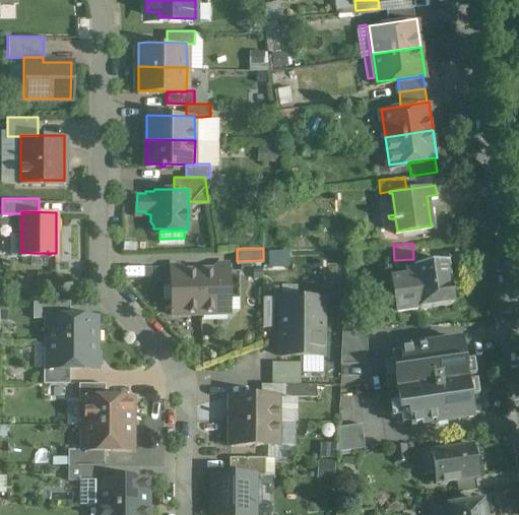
[(452,300),(447,269),(447,268),(446,261),(445,260),(413,266),(413,273),(392,276),(397,308),(397,309),(452,300)]
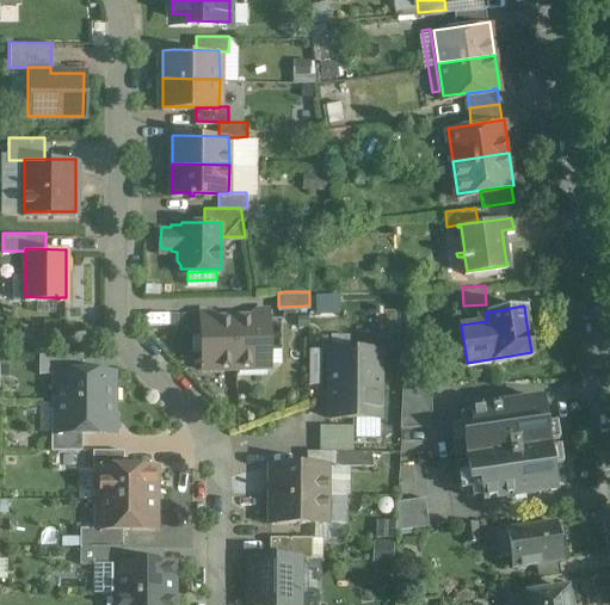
[(270,360),(267,310),(267,309),(267,307),(258,307),(251,315),(235,315),(236,365),(269,364),(270,364),(270,360)]
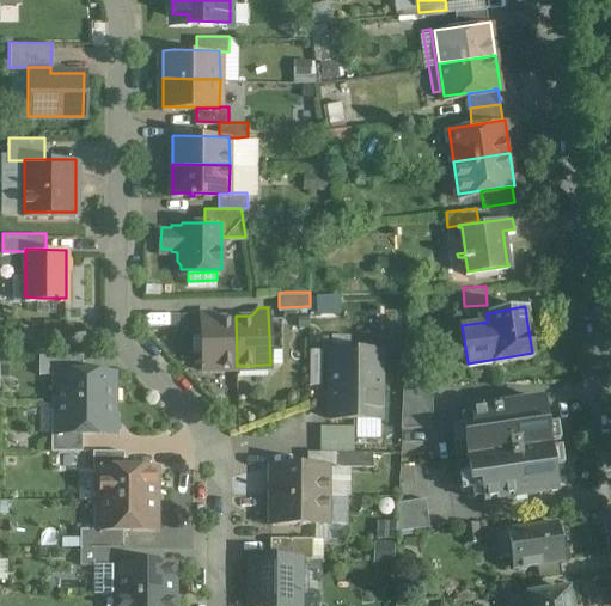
[(202,310),(202,316),(203,366),(237,366),(236,316),(220,317),(212,308),(202,310)]
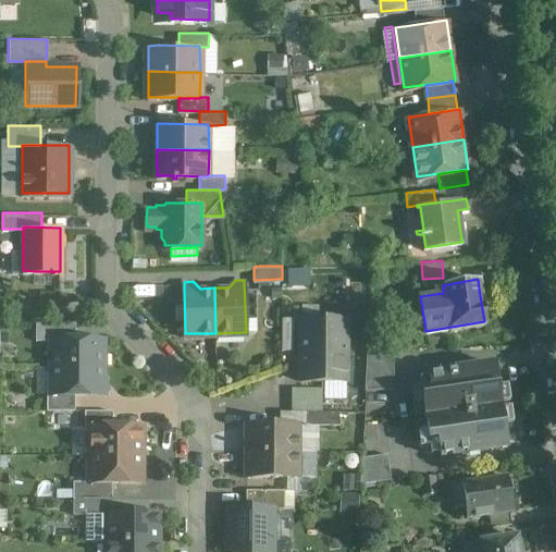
[(301,318),(301,328),(301,378),(346,378),(347,321),(346,318),(301,318)]
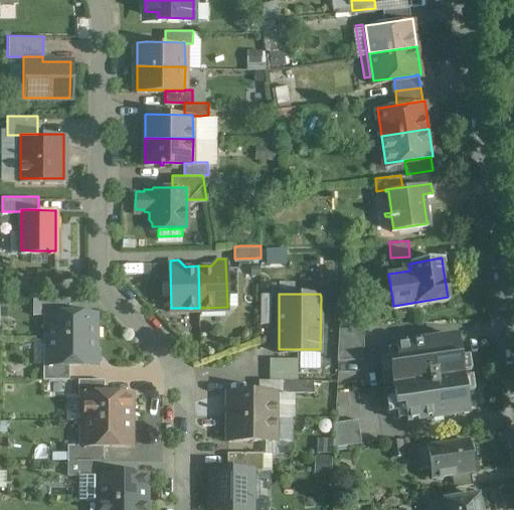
[(69,311),(69,303),(69,297),(34,297),(33,304),(34,312),(47,312),(47,311),(69,311)]
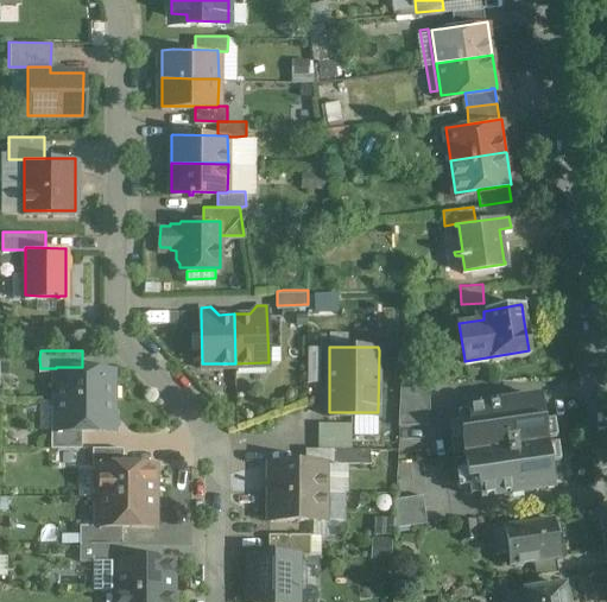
[(113,368),(57,368),(56,397),(58,398),(113,398),(113,369),(113,368)]
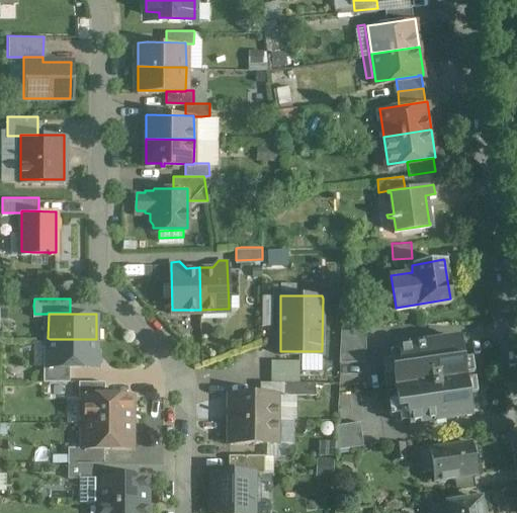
[(341,326),(340,359),(365,359),(367,326),(341,326)]
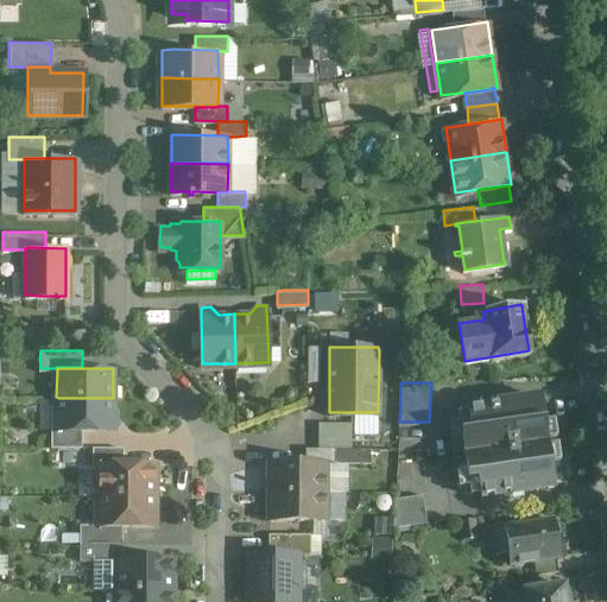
[(480,496),(556,486),(542,390),(466,400),(468,419),(459,420),(467,475),(476,474),(480,496)]
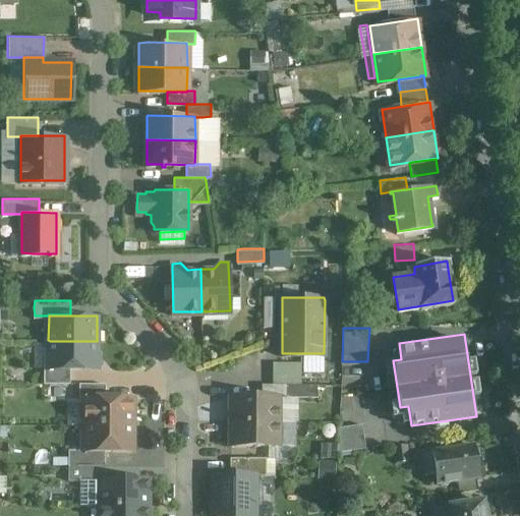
[(48,366),(68,366),(97,366),(97,341),(49,341),(48,343),(48,366)]
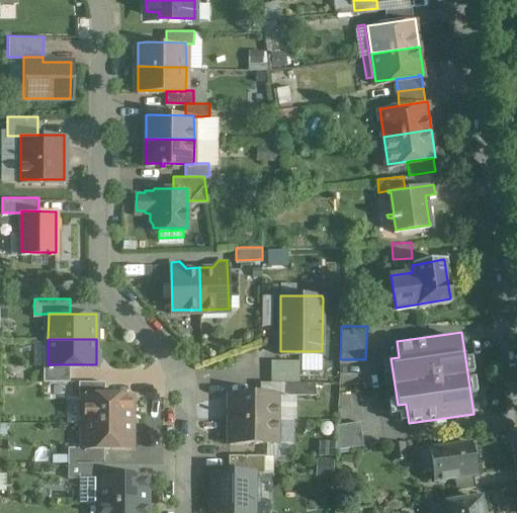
[(300,375),(300,355),(274,355),(274,374),(300,375)]
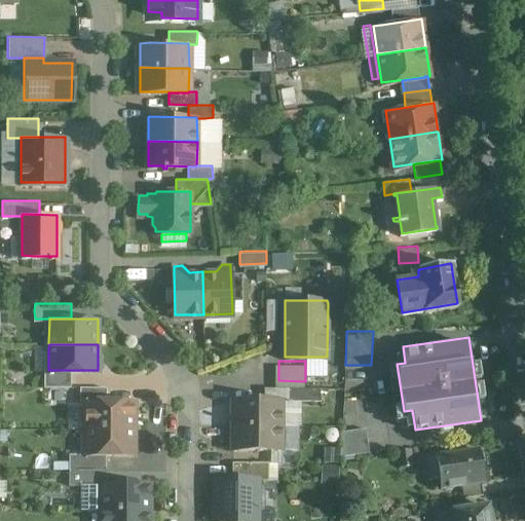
[(71,370),(65,370),(64,370),(48,370),(48,369),(45,369),(44,384),(69,385),(71,385),(71,370)]
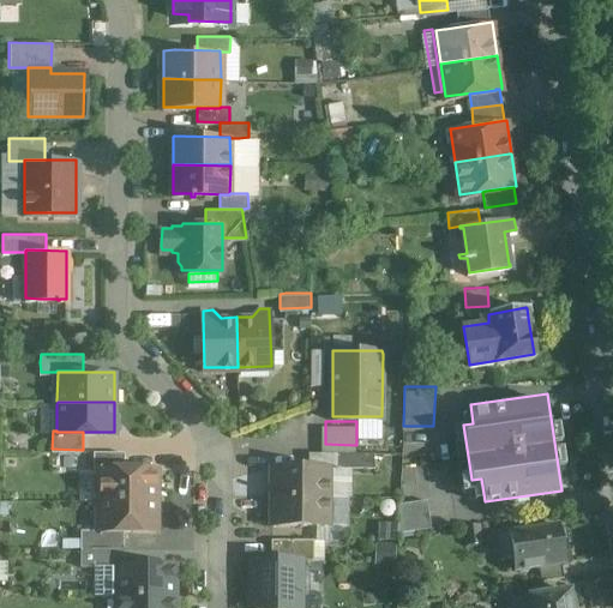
[(125,450),(94,450),(94,468),(100,468),(100,467),(125,467),(125,450)]
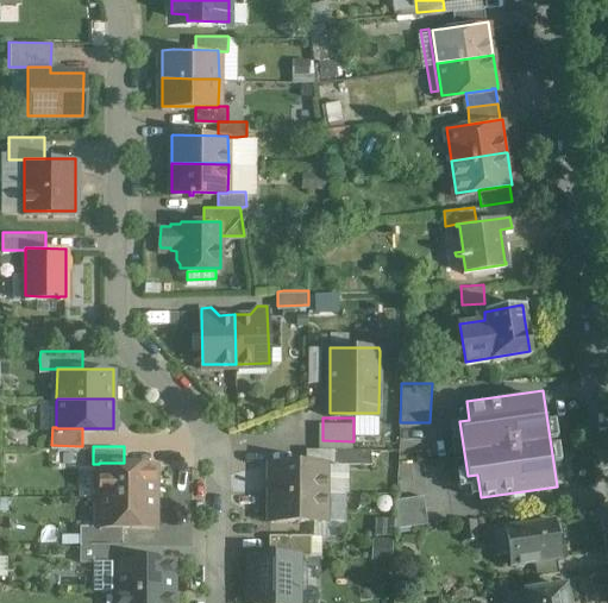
[(370,462),(371,454),(370,447),(333,447),(333,457),(333,462),(370,462)]
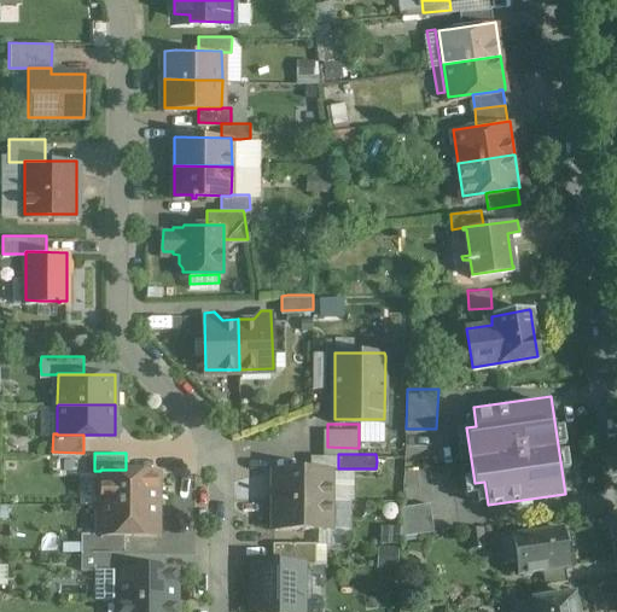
[(331,468),(291,467),(273,468),(273,496),(330,497),(331,496),(331,495),(331,468)]
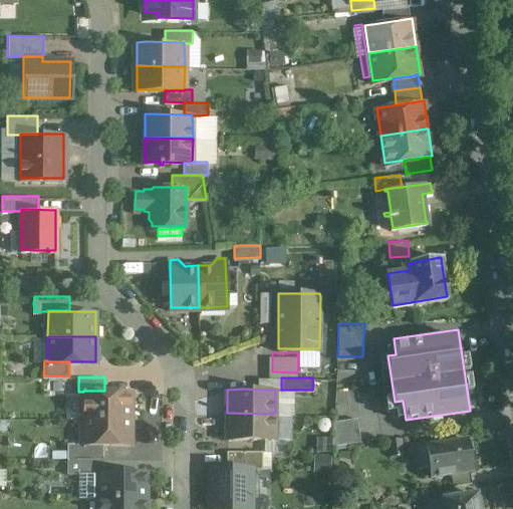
[(83,417),(131,417),(131,391),(104,391),(83,391),(83,392),(83,417)]
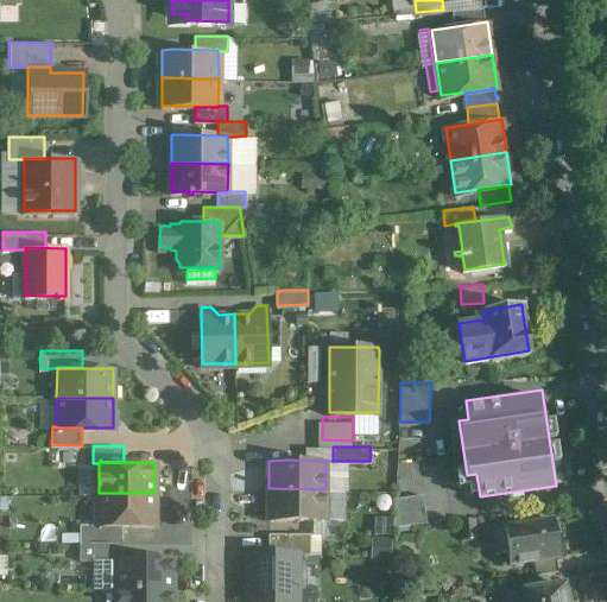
[(269,517),(302,517),(326,517),(326,489),(276,489),(269,489),(269,517)]
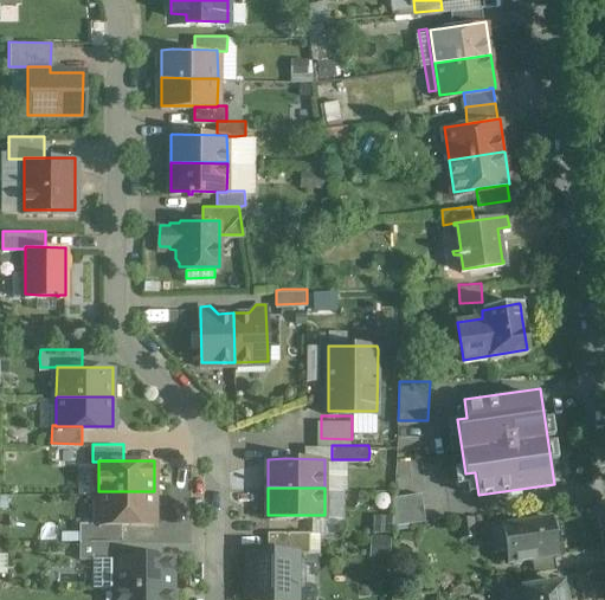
[(324,515),(329,515),(343,516),(343,488),(330,488),(324,488),(324,515)]
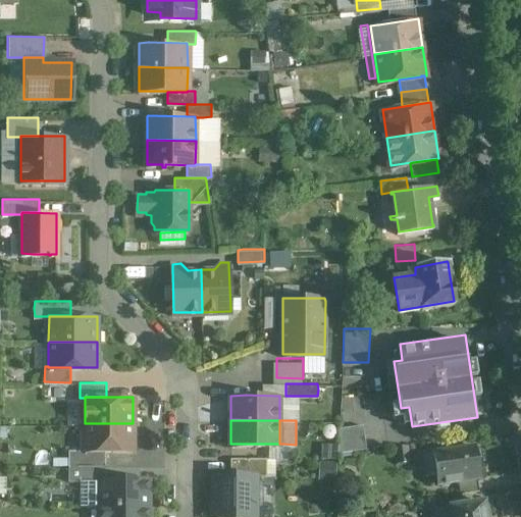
[(341,423),(343,447),(366,445),(365,422),(341,423)]
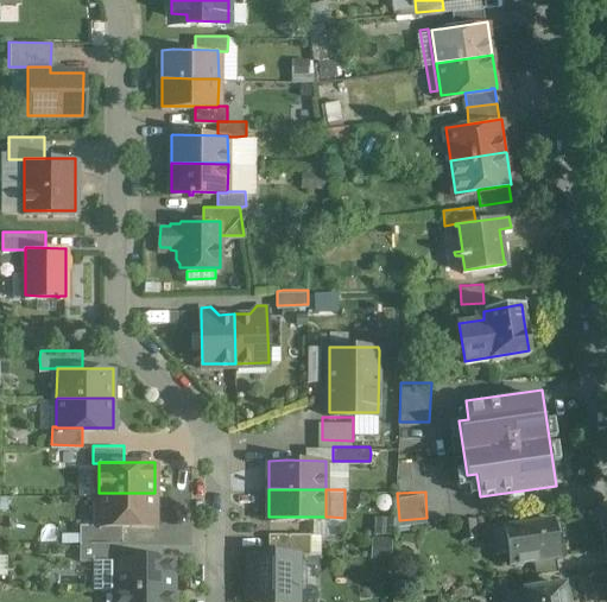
[(155,524),(155,493),(99,493),(99,523),(99,524),(124,524),(155,524)]
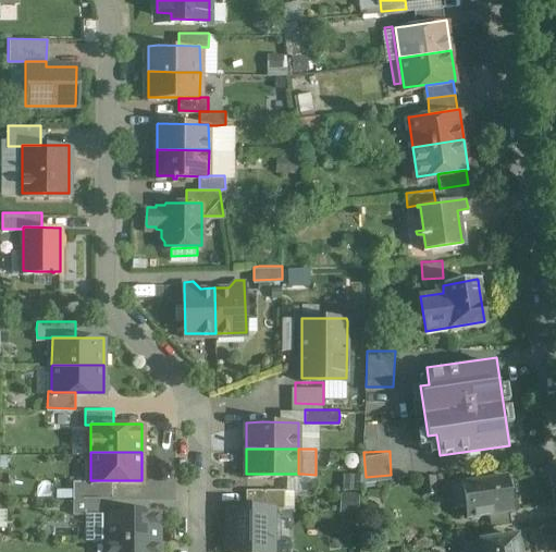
[(436,490),(436,489),(436,488),(434,474),(421,476),(424,492),(436,490)]
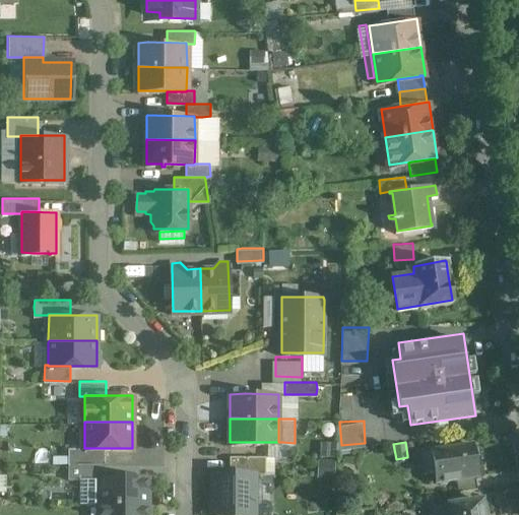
[(478,473),(476,464),(475,455),(478,452),(478,450),(477,446),(473,444),(472,442),(432,448),(432,450),(423,452),(425,465),(427,466),(428,471),(435,470),(437,480),(477,473),(478,473)]
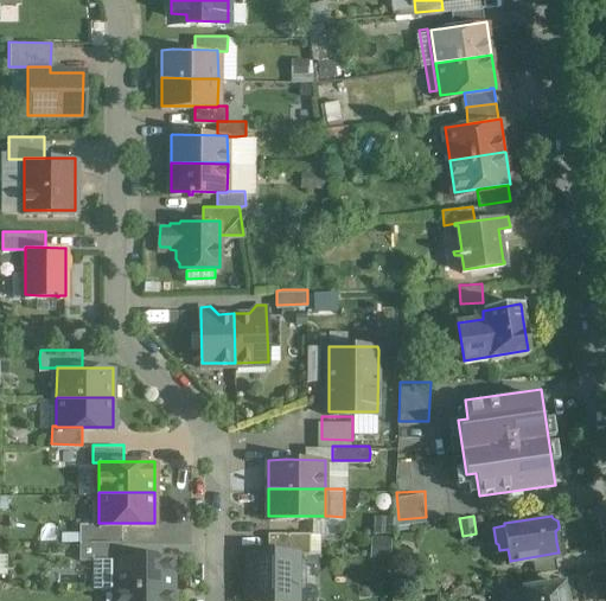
[(99,522),(81,522),(81,539),(123,539),(123,523),(99,523),(99,522)]
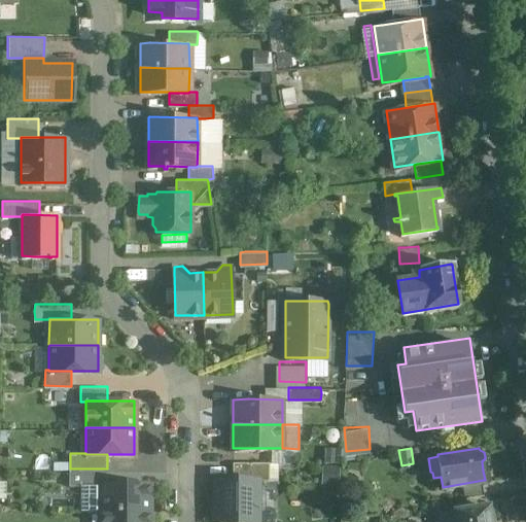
[(270,461),(267,461),(266,461),(233,461),(234,478),(257,478),(257,480),(266,480),(270,480),(270,478),(270,461)]
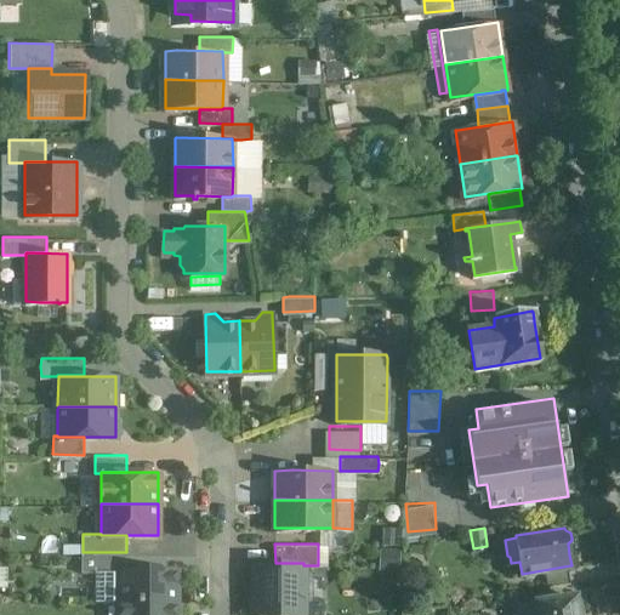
[(119,569),(126,569),(126,552),(83,552),(83,570),(119,570),(119,569)]
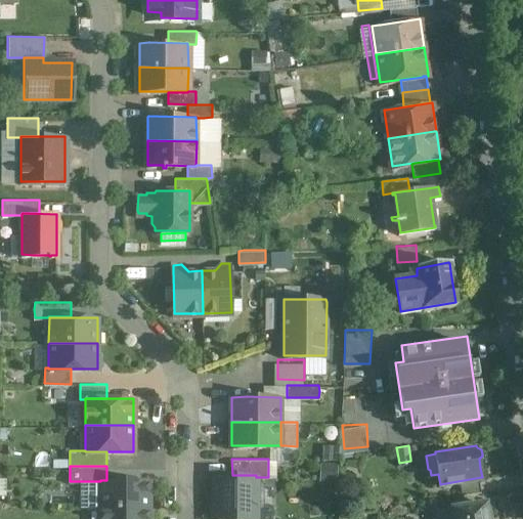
[(216,475),(215,495),(215,518),(255,518),(256,476),(216,475)]
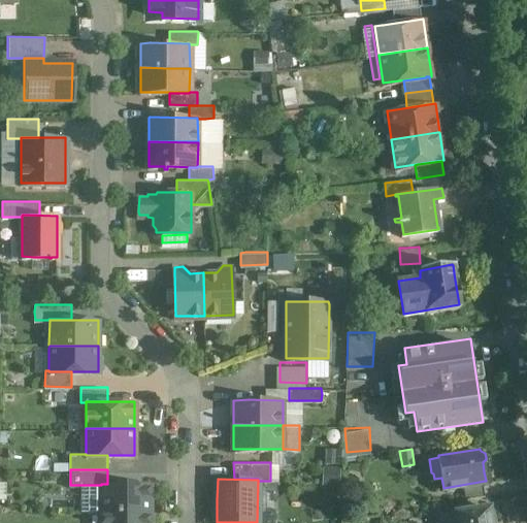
[(467,496),(468,496),(485,494),(484,482),(465,484),(467,496)]
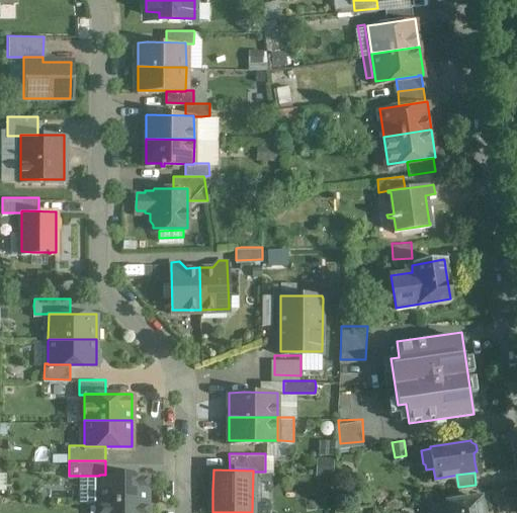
[(99,476),(99,501),(148,501),(148,475),(105,475),(99,475),(99,476)]
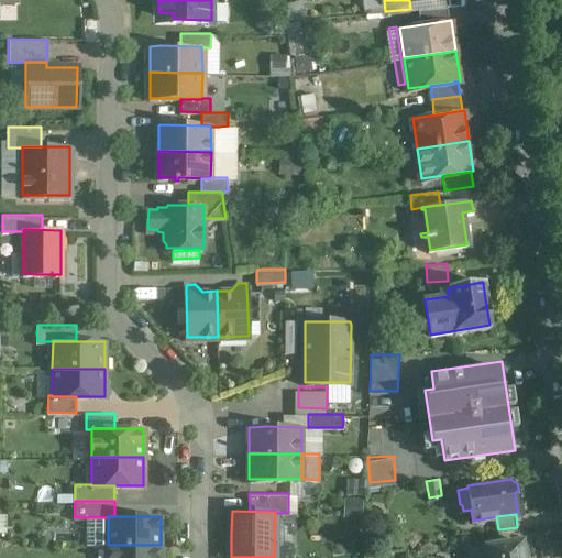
[(465,549),(466,557),(525,557),(528,555),(527,545),(522,543),(522,540),(497,545),(496,539),(485,540),(485,542),(485,546),(465,549)]
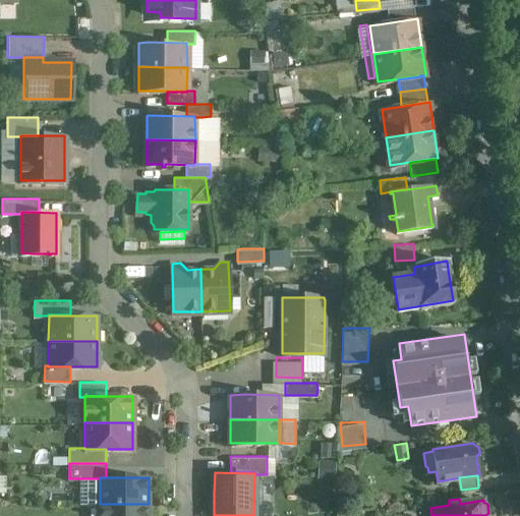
[(100,515),(149,515),(149,504),(100,504),(100,515)]
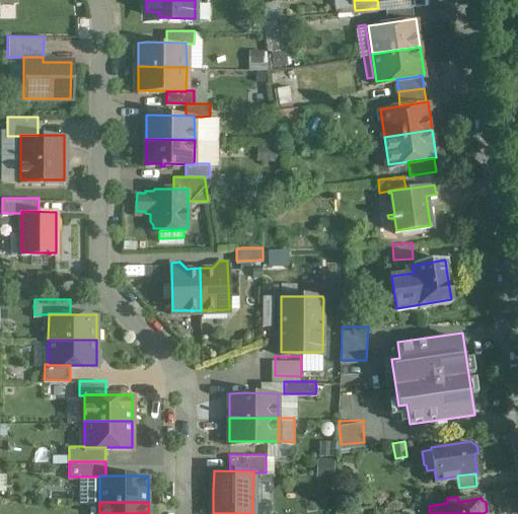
[(335,508),(335,513),(361,513),(360,505),(335,508)]
